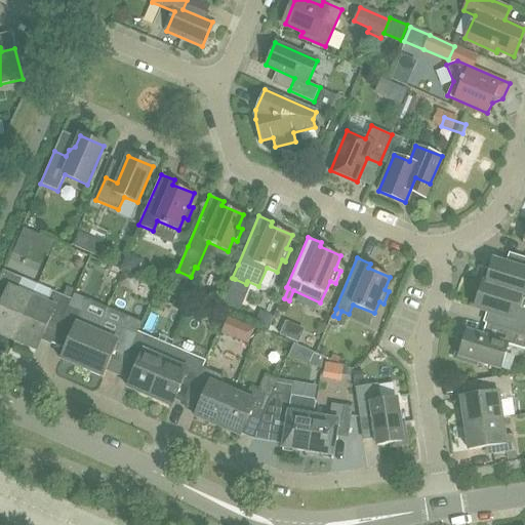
[(524,261),(523,269),(494,259),(487,283),(521,295),(524,296),(524,261)]
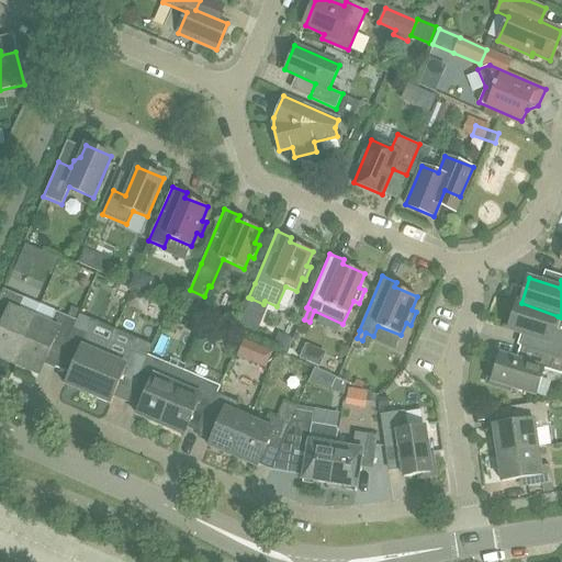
[(0,330),(0,356),(15,363),(34,318),(18,312),(24,298),(3,289),(0,296),(0,321),(3,323),(0,330)]
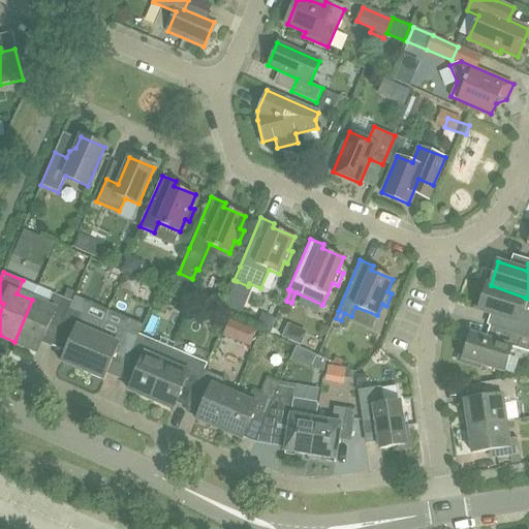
[(508,318),(505,330),(528,337),(528,312),(521,310),(525,298),(491,285),(487,284),(479,310),(508,318)]
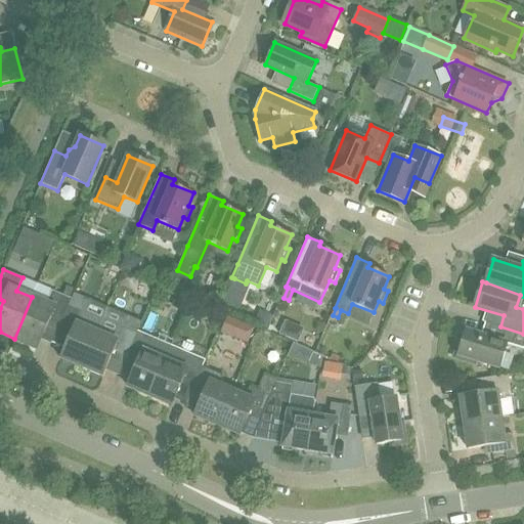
[(75,289),(68,286),(63,295),(52,290),(46,303),(32,297),(14,339),(37,348),(48,320),(59,324),(59,326),(69,305),(71,298),(75,289)]
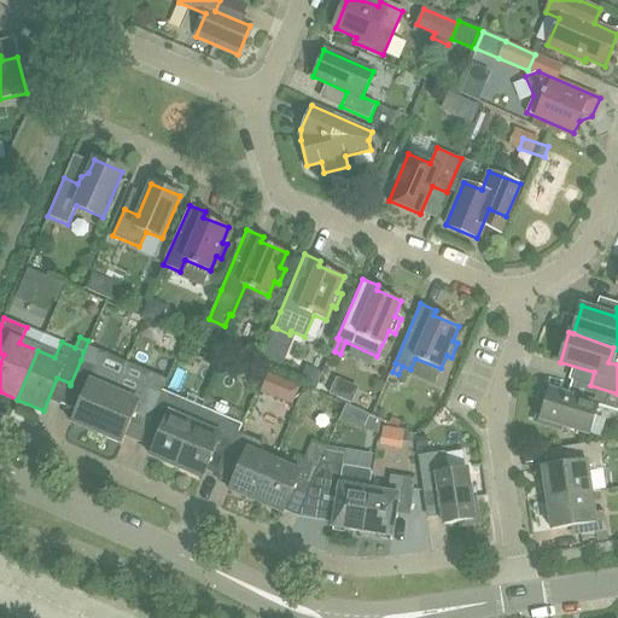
[(71,423),(97,433),(115,391),(101,385),(108,371),(81,360),(70,385),(85,392),(71,423)]
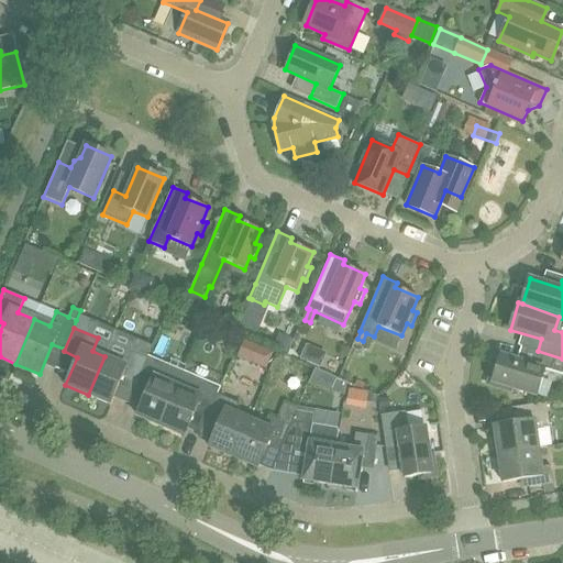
[(238,357),(266,370),(274,351),(245,339),(238,357)]
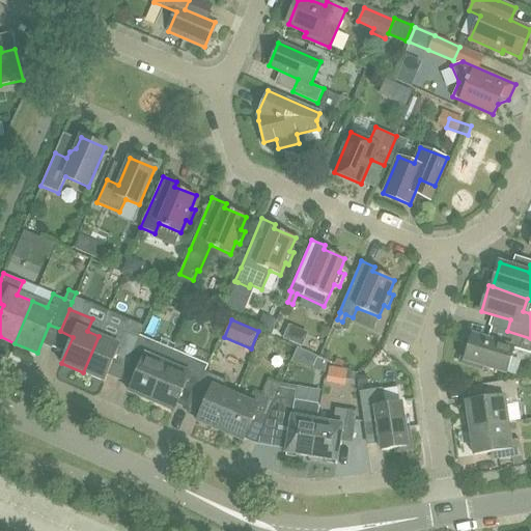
[(142,330),(134,327),(131,335),(115,328),(110,340),(99,336),(83,372),(105,382),(115,355),(129,361),(126,366),(127,366),(140,335),(142,330)]
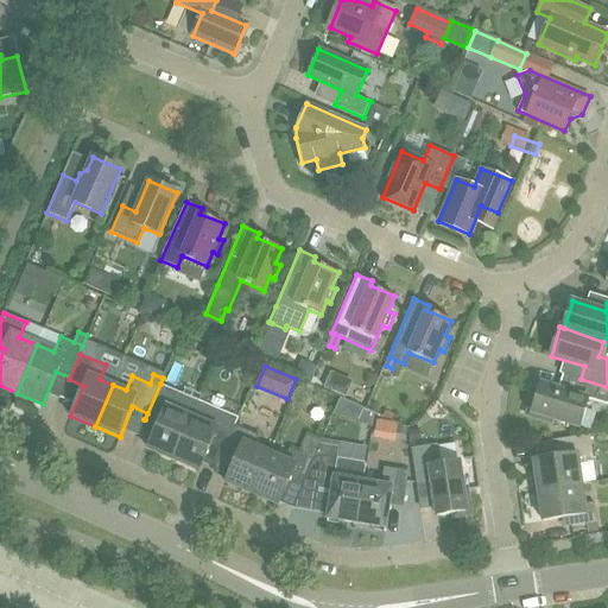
[(576,394),(540,384),(536,399),(532,398),(526,415),(551,423),(552,418),(580,426),(589,398),(607,404),(607,387),(581,379),(576,394)]
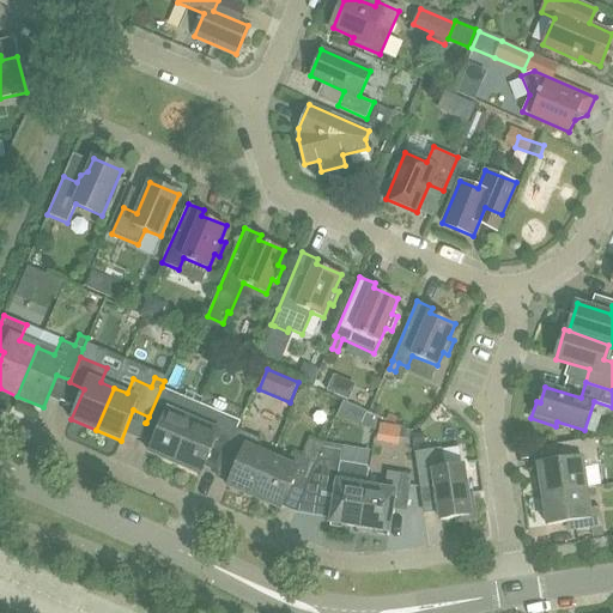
[(155,455),(175,463),(201,404),(162,387),(146,423),(156,428),(158,431),(152,447),(155,455)]
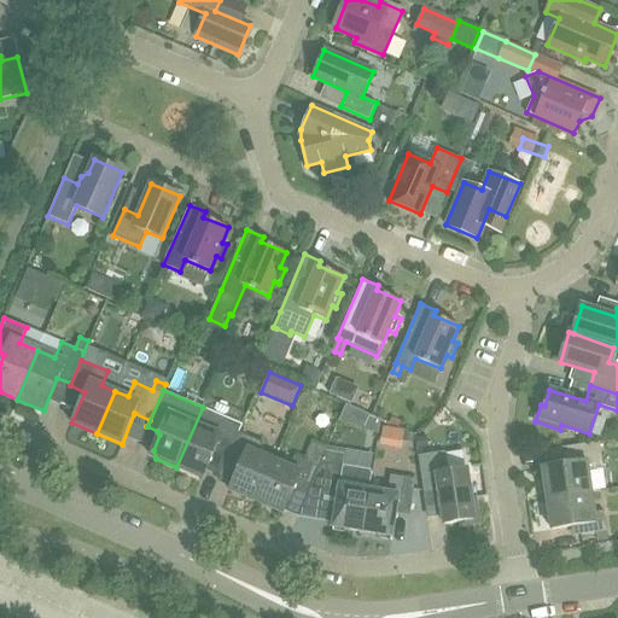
[(380,419),(347,403),(340,417),(368,429),(379,431),(380,419)]
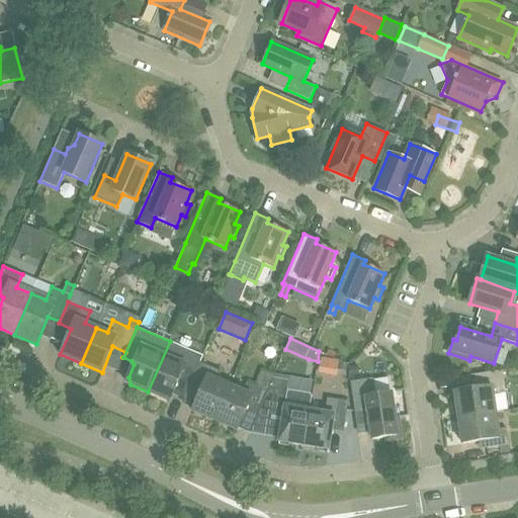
[(200,362),(203,355),(170,341),(148,392),(165,399),(172,397),(178,380),(182,378),(191,382),(200,362)]
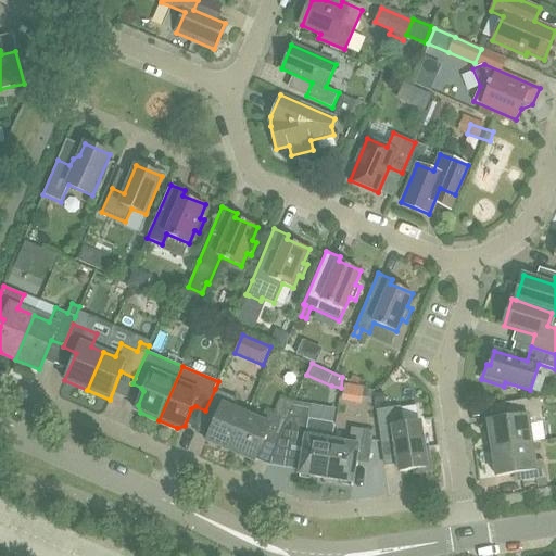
[(206,441),(231,451),(247,414),(232,407),(237,397),(215,389),(205,411),(217,416),(206,441)]
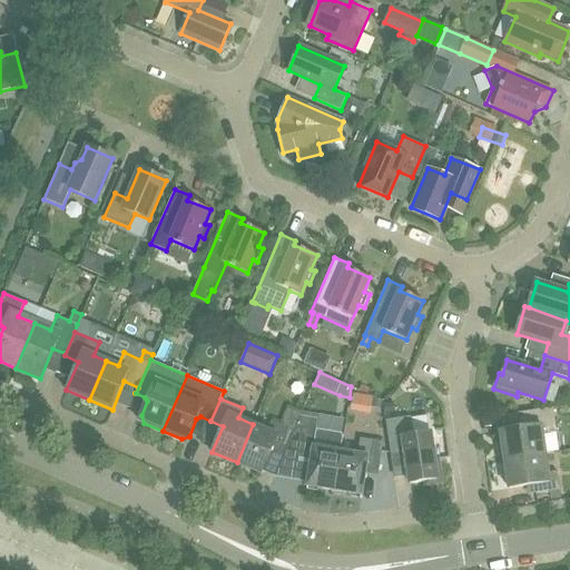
[(272,448),(284,452),(288,454),(302,412),(287,406),(279,423),(272,420),(267,430),(253,424),(237,462),(262,473),(272,448)]
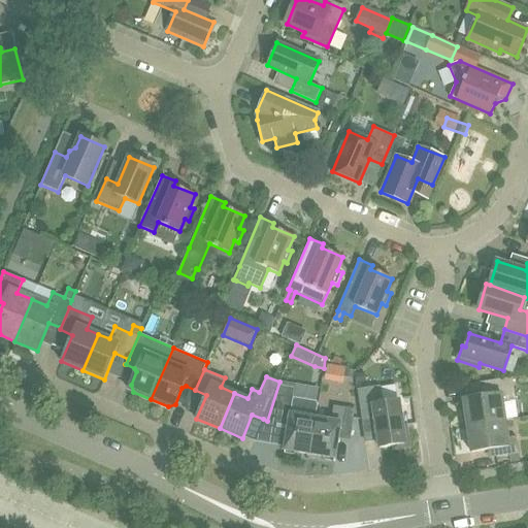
[(516,400),(513,376),(485,381),(487,395),(463,399),(467,425),(505,420),(503,402),(516,400)]
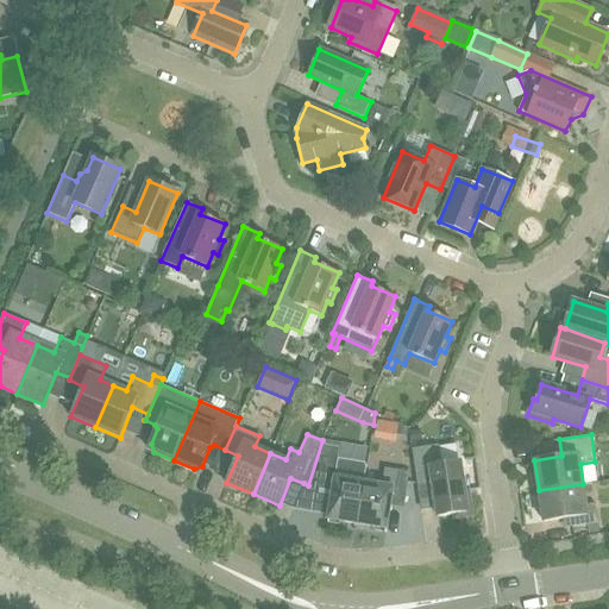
[(327,519),(357,523),(364,482),(346,478),(349,462),(338,460),(340,444),(322,440),(308,485),(333,489),(327,519)]
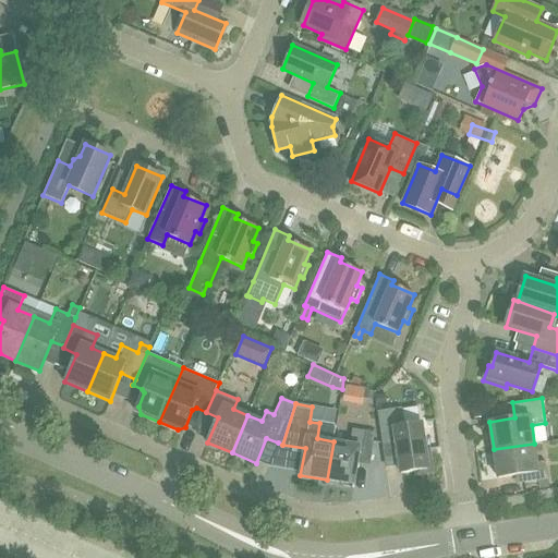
[(416,474),(433,472),(429,448),(425,449),(422,423),(405,425),(402,407),(377,411),(383,443),(397,440),(401,473),(416,470),(416,474)]
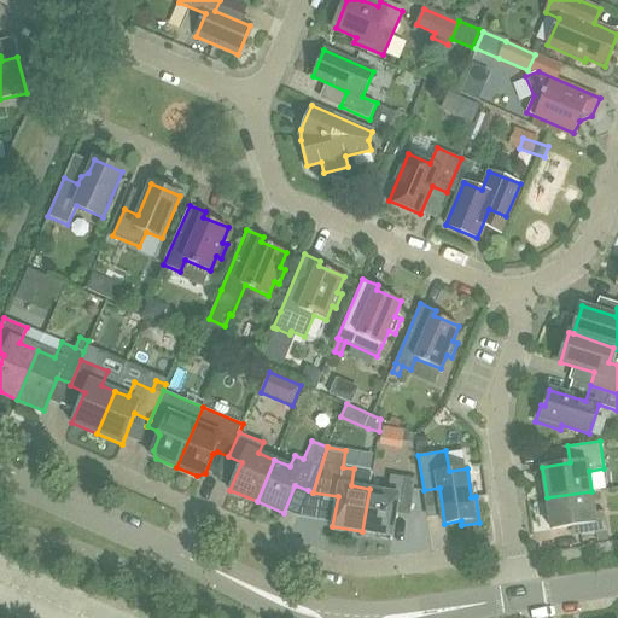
[(604,491),(617,489),(613,471),(600,473),(604,491)]
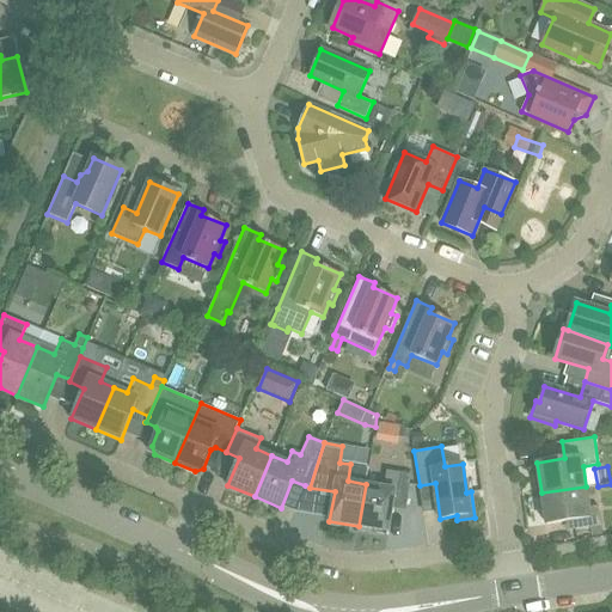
[(407,503),(411,473),(387,470),(384,487),(366,484),(359,526),(389,531),(393,501),(407,503)]
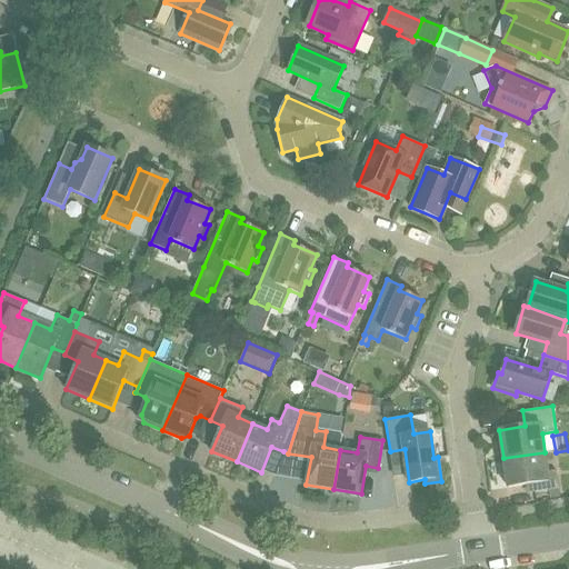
[(548,471),(545,452),(503,458),(508,487),(533,483),(535,491),(559,488),(557,470),(548,471)]
